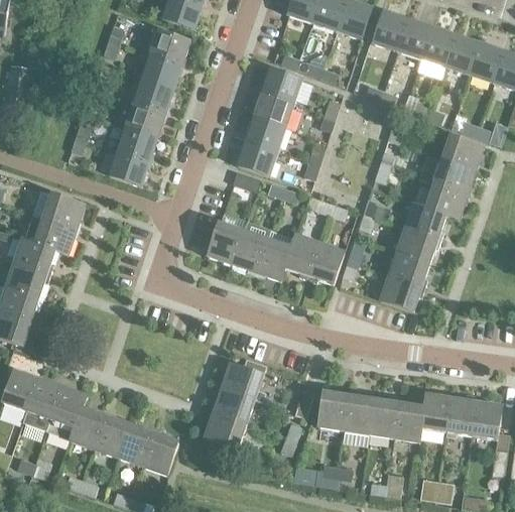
[(194,29),(202,7),(181,0),(167,0),(161,18),(194,29)]
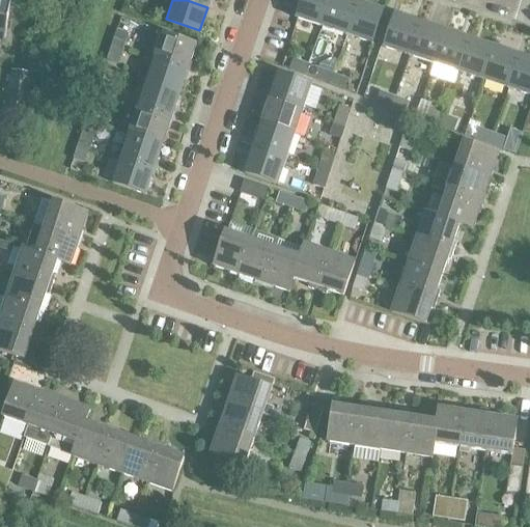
[(297,17),(319,24),(328,0),(301,0),(296,15),(297,17)]
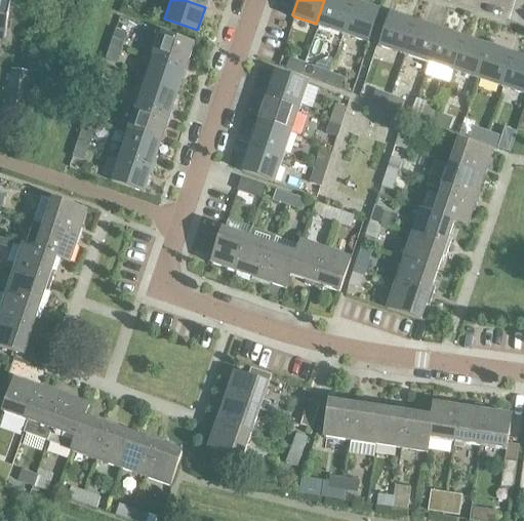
[(324,0),(316,24),(341,32),(352,0),(324,0)]
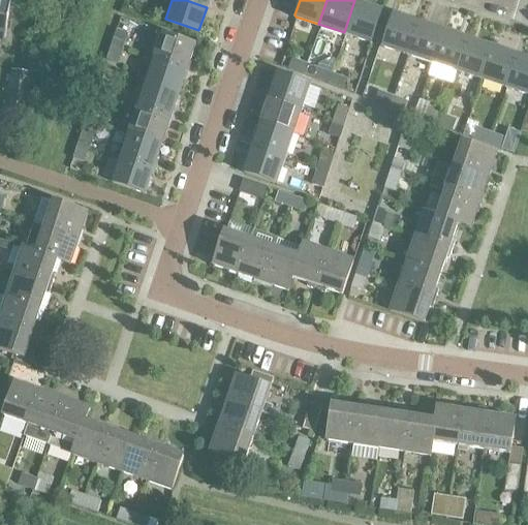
[(381,6),(362,0),(354,0),(344,32),(370,39),(381,6)]
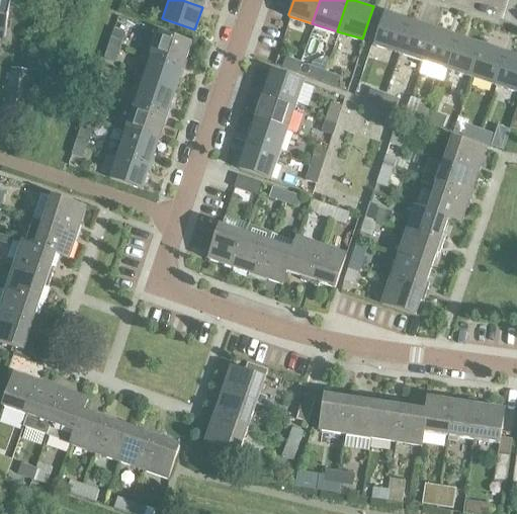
[(374,43),(398,51),(409,18),(385,10),(374,43)]
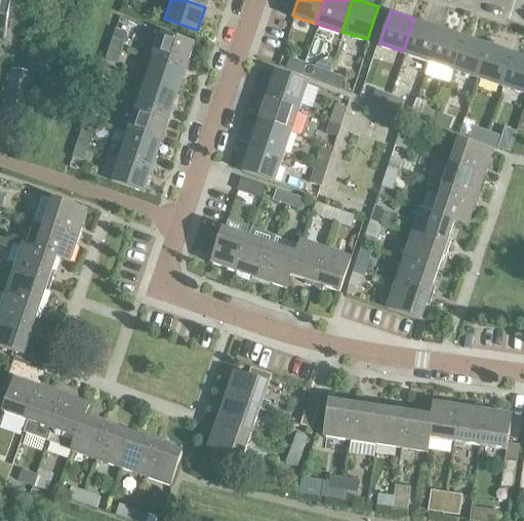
[(403,51),(429,59),(439,27),(414,18),(403,51)]
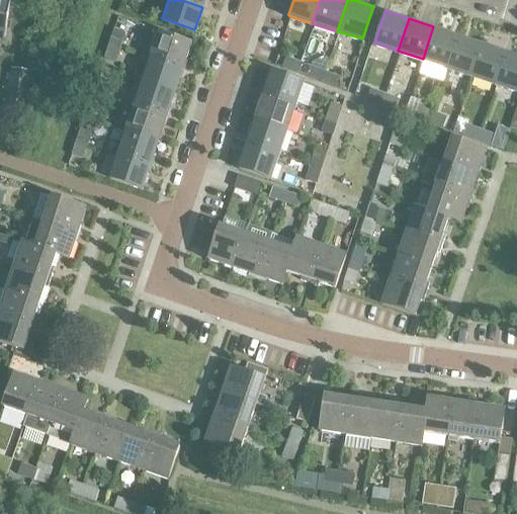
[(457,34),(433,26),(423,59),(446,67),(457,34)]
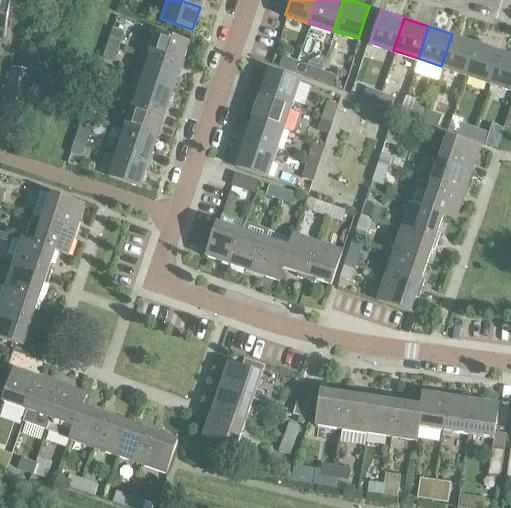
[(112,27),(107,41),(117,44),(121,31),(112,27)]
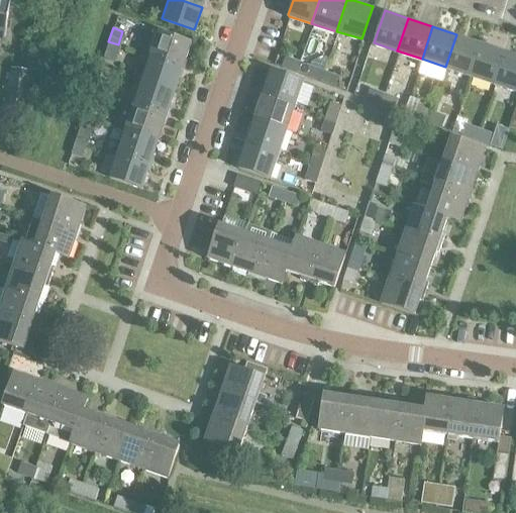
[(158,29),(149,56),(182,66),(190,40),(158,29)]
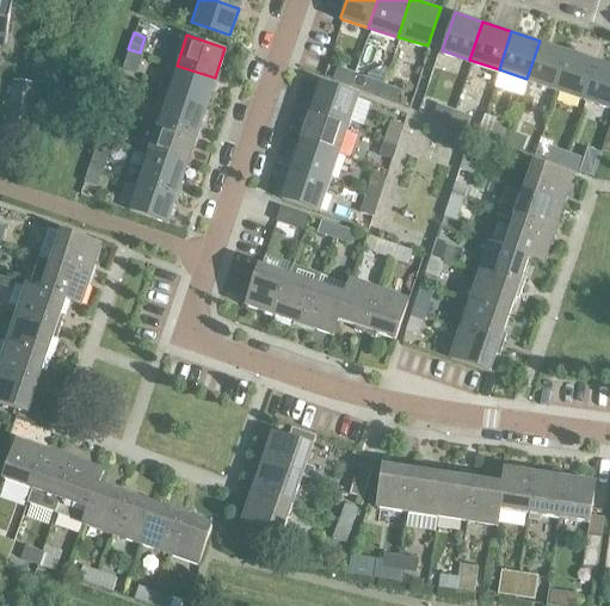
[(570,50),(540,41),(527,79),(556,88),(570,50)]
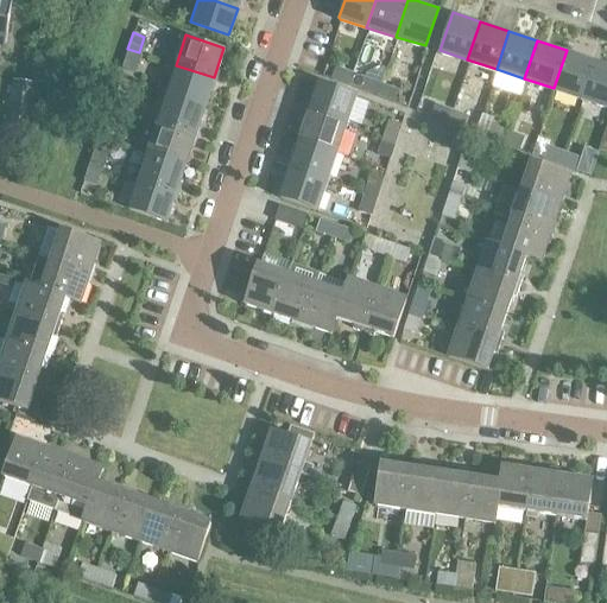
[(133,68),(139,52),(127,49),(122,64),(133,68)]
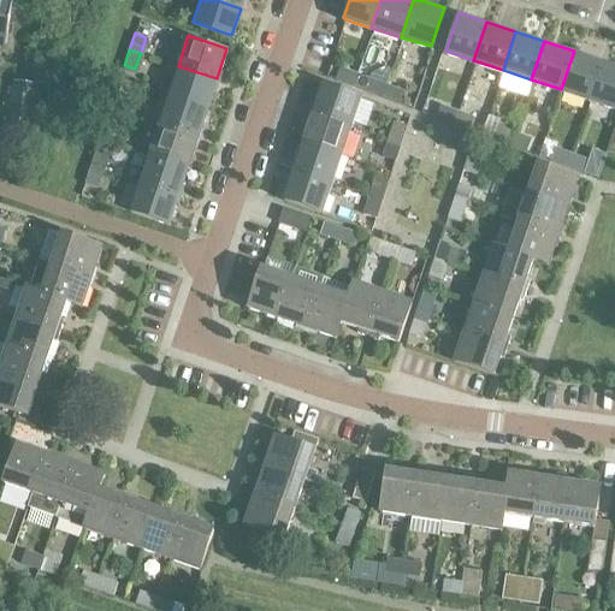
[(561,89),(589,99),(602,60),(574,51),(561,89)]
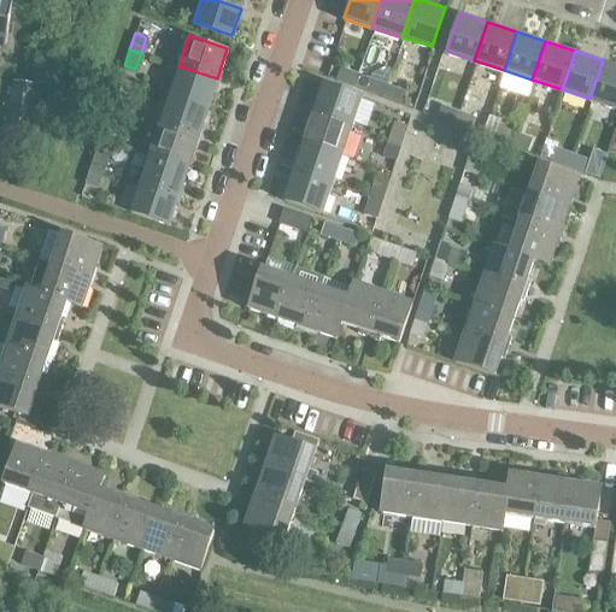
[(615,64),(603,60),(590,99),(615,107),(615,64)]
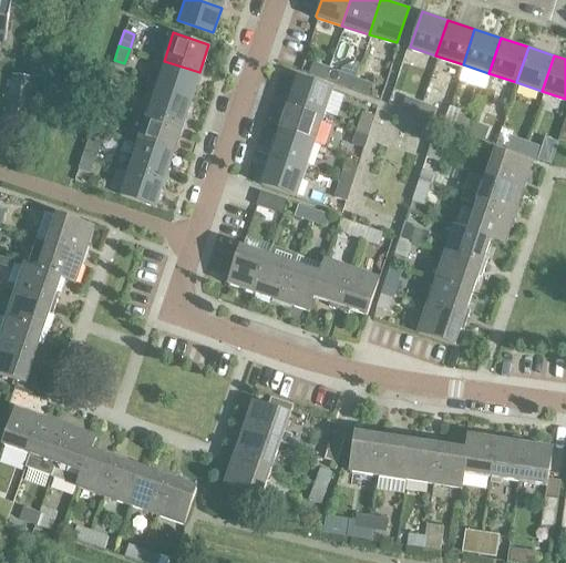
[(309,71),(325,77),(329,65),(312,60),(309,71)]
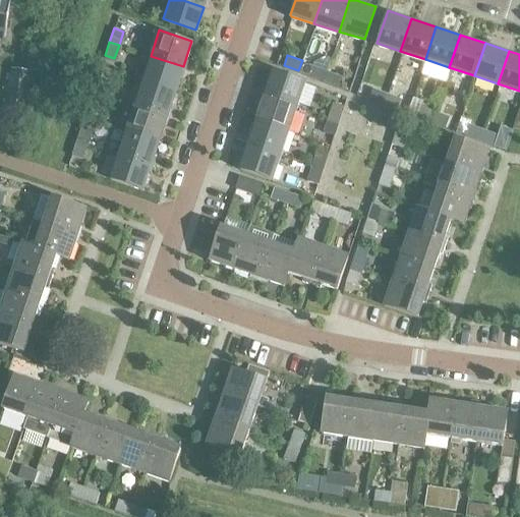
[(175,92),(183,66),(151,56),(141,80),(175,92)]
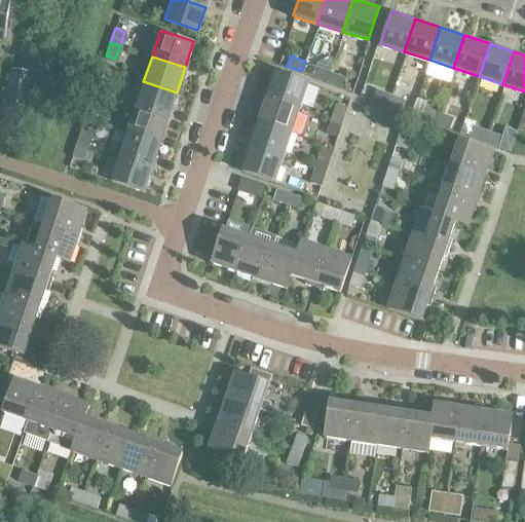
[(313,64),(305,61),(301,71),(309,74),(313,64)]
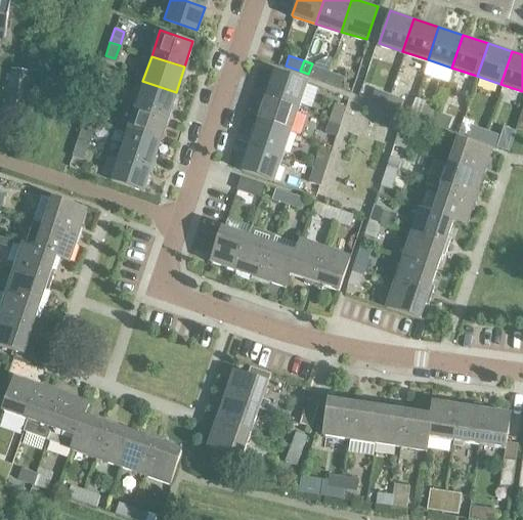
[(309,75),(324,80),(328,70),(313,63),(309,75)]
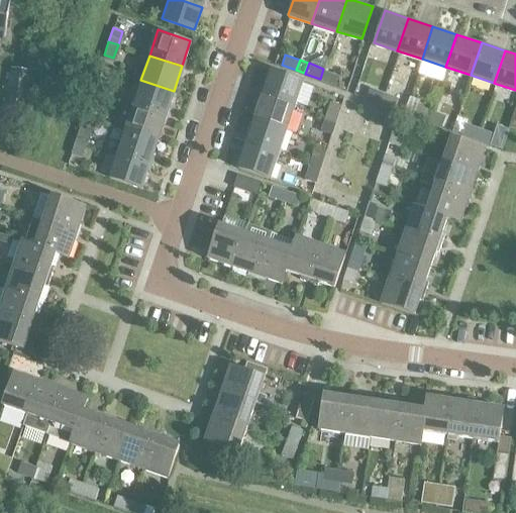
[(11,66),(5,108),(24,111),(29,74),(30,69),(29,69),(11,66)]
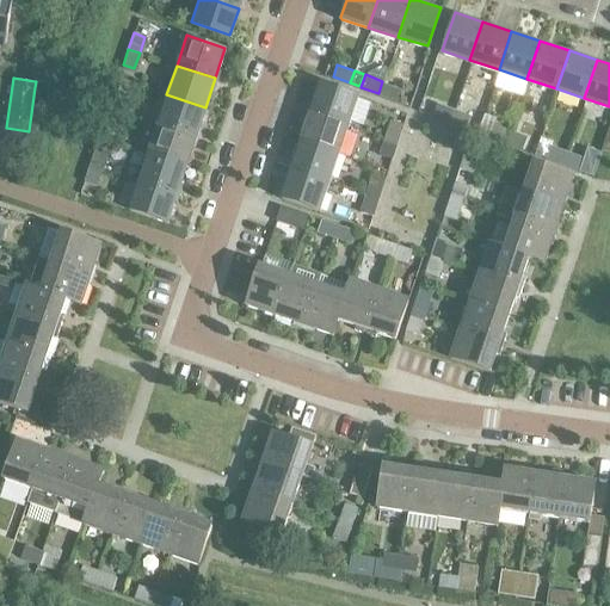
[(319,80),(309,109),(349,122),(358,93),(319,80)]
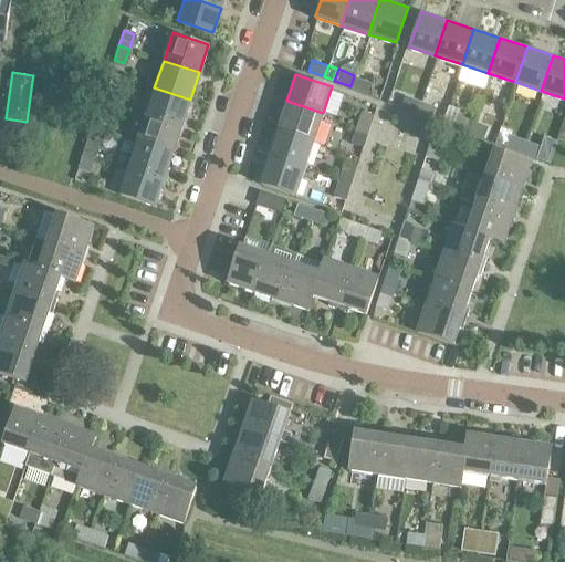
[(369,81),(354,75),(351,86),(365,92),(369,81)]
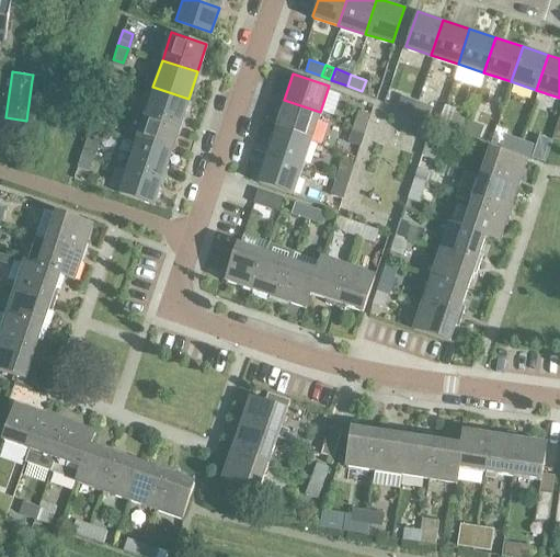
[(104,82),(100,98),(110,101),(115,87),(104,82)]
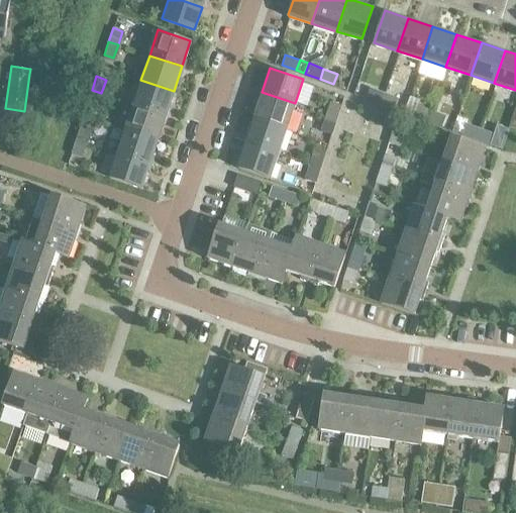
[(140,80),(132,104),(166,115),(174,91),(140,80)]
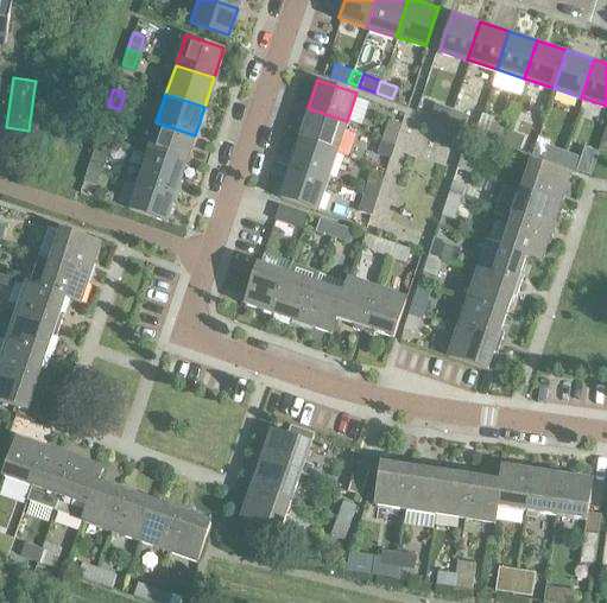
[(430,113),(448,119),(451,107),(435,100),(430,113)]
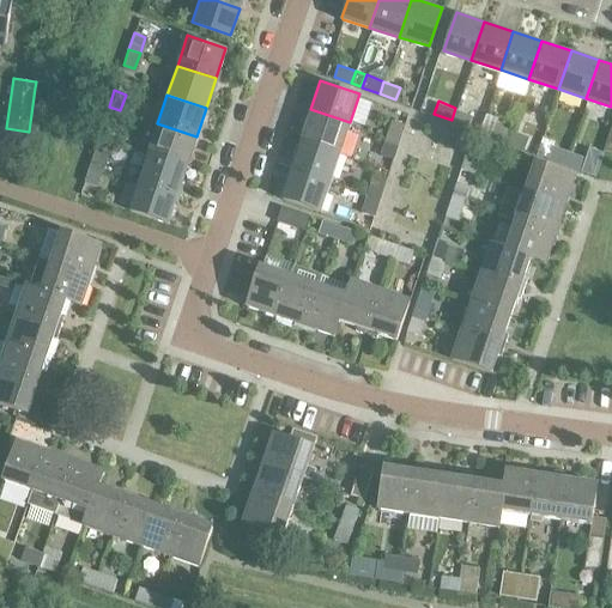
[(115,127),(120,110),(109,107),(103,122),(115,127)]
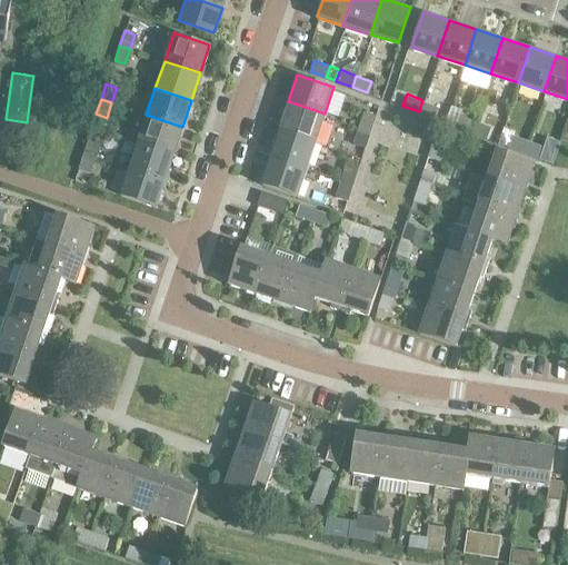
[(438,106),(422,100),(419,111),(434,117),(438,106)]
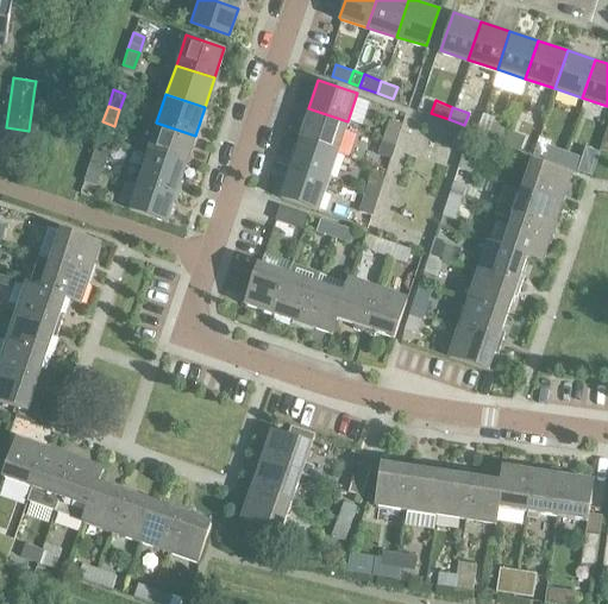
[(337,151),(348,121),(308,108),(299,139),(337,151)]
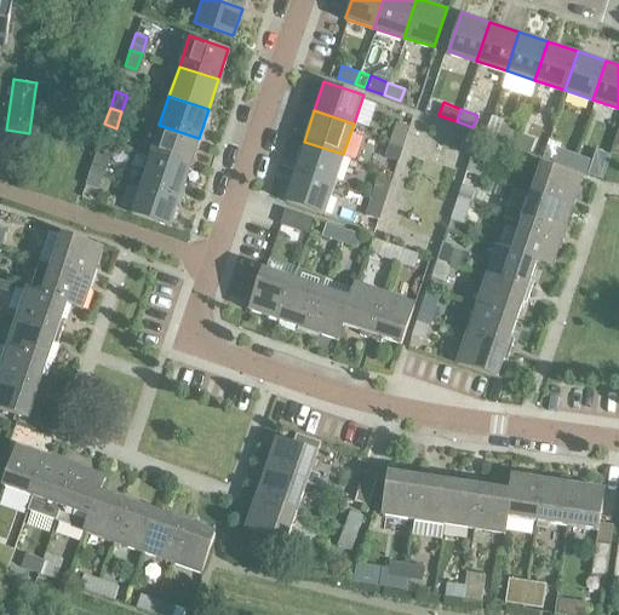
[(396,120),(390,136),(403,141),(408,124),(396,120)]
